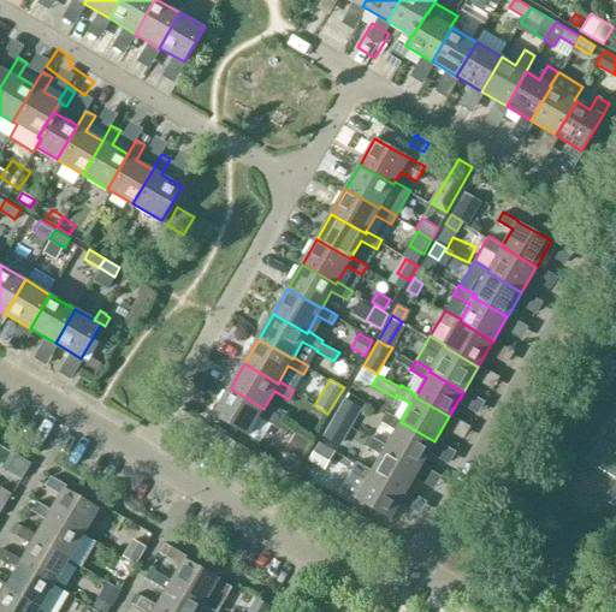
[(268,409),(265,406),(264,409),(230,388),(214,414),(248,434),(259,415),(274,425),(274,423),(286,431),(291,423),(279,416),(268,409)]
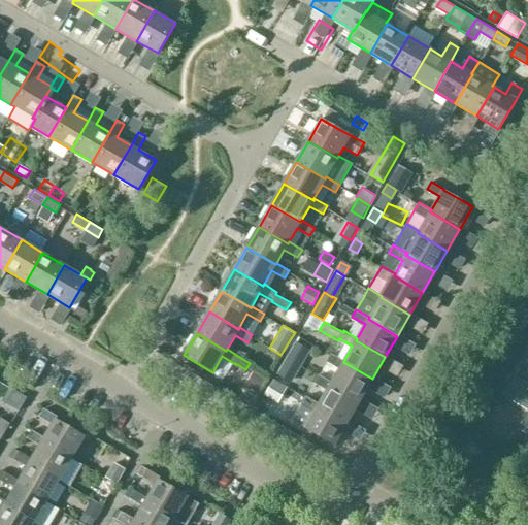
[(301,365),(310,350),(295,341),(287,356),(301,365)]
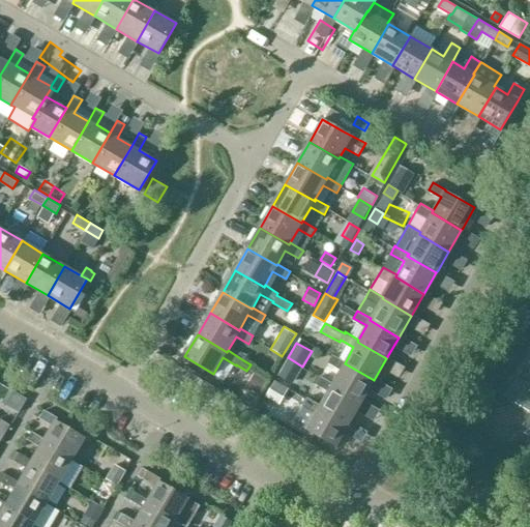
[(234,347),(231,352),(240,358),(243,359),(246,354),(234,347)]
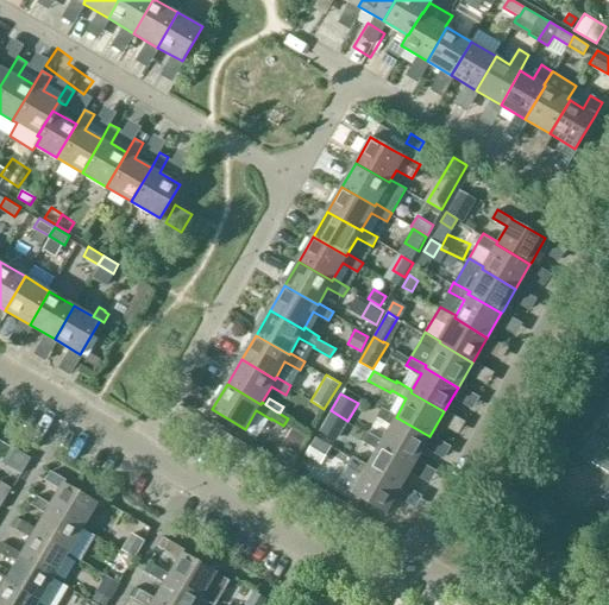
[(396,417),(397,415),(382,407),(377,415),(393,423),(383,439),(382,441),(415,461),(429,436),(396,417)]
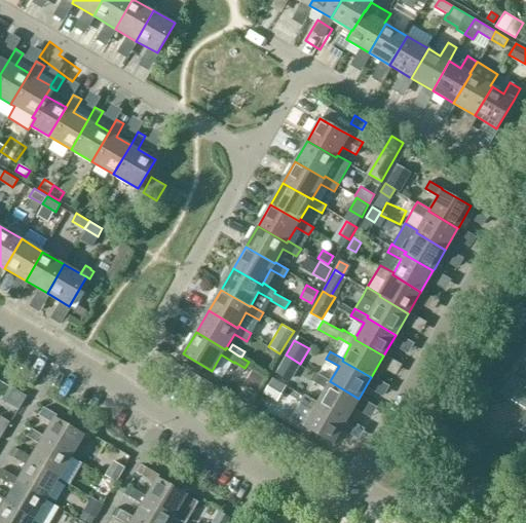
[(291,381),(300,364),(286,355),(275,372),(291,381)]
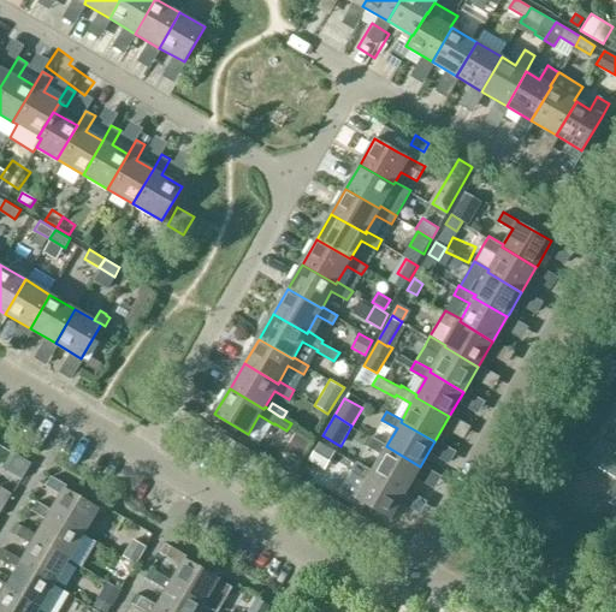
[(298,433),(289,450),(306,459),(315,443),(298,433)]
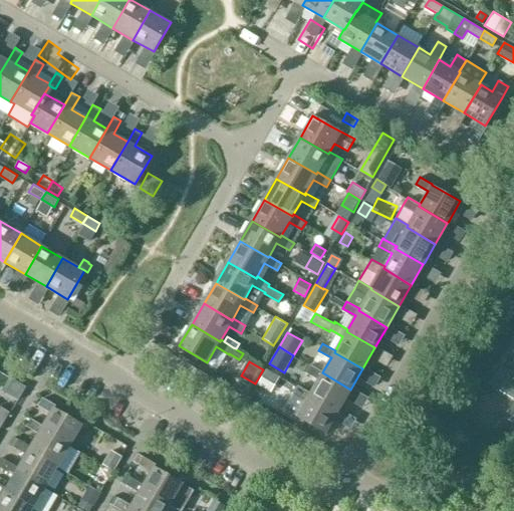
[(322,372),(323,370),(310,363),(305,371),(318,379),(311,393),(310,395),(338,410),(350,390),(322,372)]
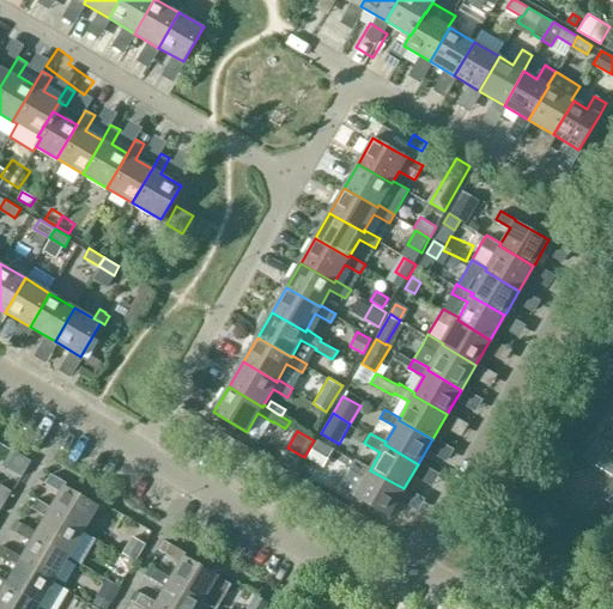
[(612,443),(599,436),(598,434),(583,458),(612,475),(601,495),(612,501),(612,443)]
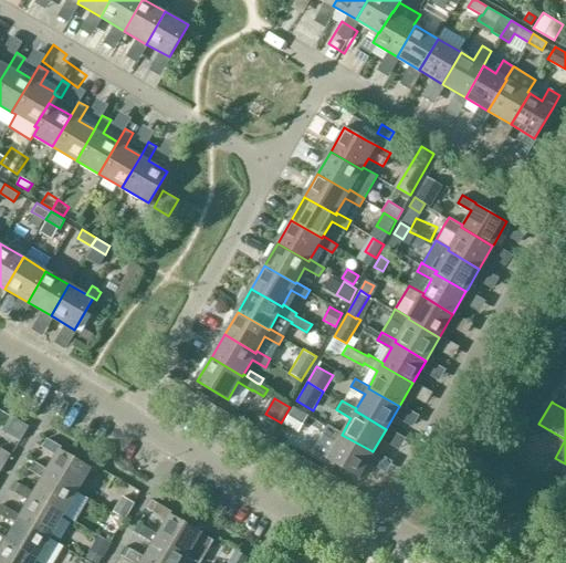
[(307,414),(294,406),(284,423),(299,430),(307,414)]
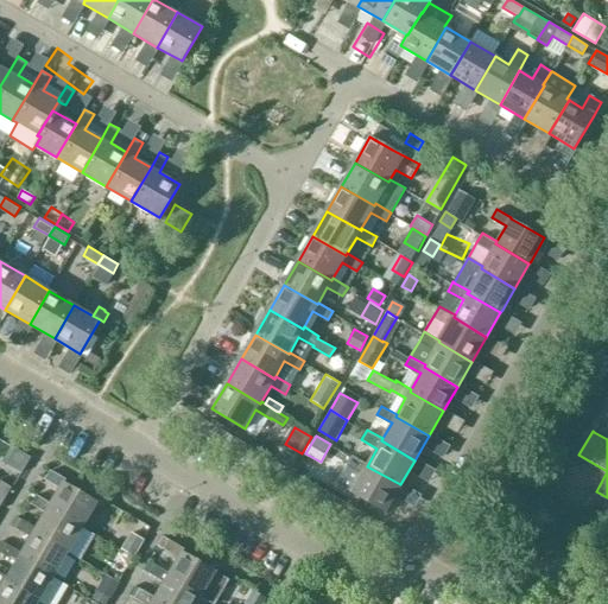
[(367,466),(368,464),(353,456),(348,464),(362,471),(352,490),(386,510),(400,484),(367,466)]
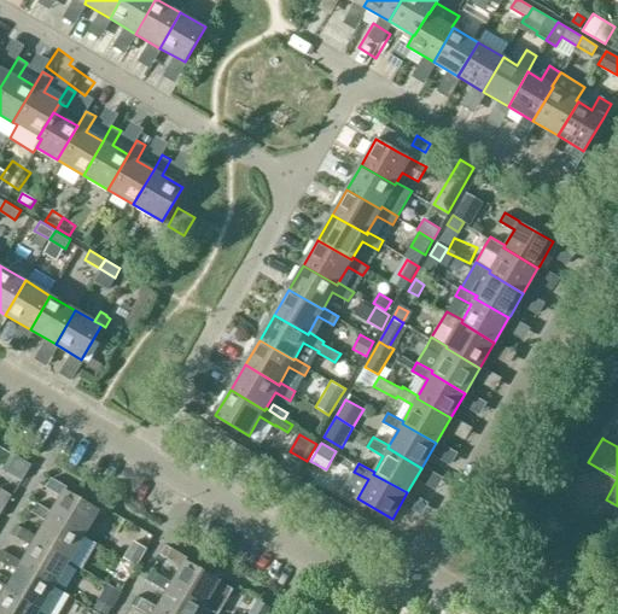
[(83,536),(87,530),(99,510),(64,490),(66,486),(52,478),(47,487),(60,495),(52,510),(50,515),(83,536)]
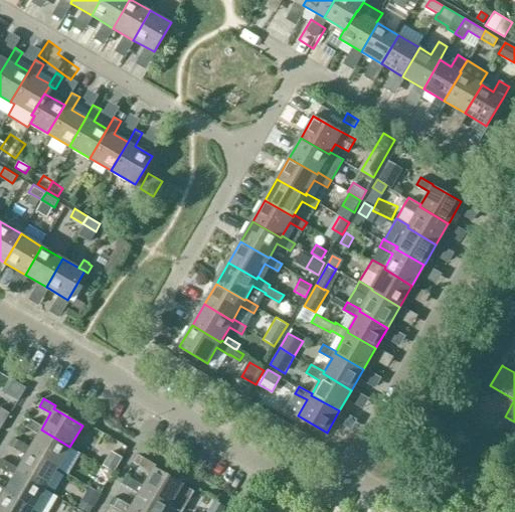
[(0,419),(4,422),(10,412),(0,406),(0,419)]
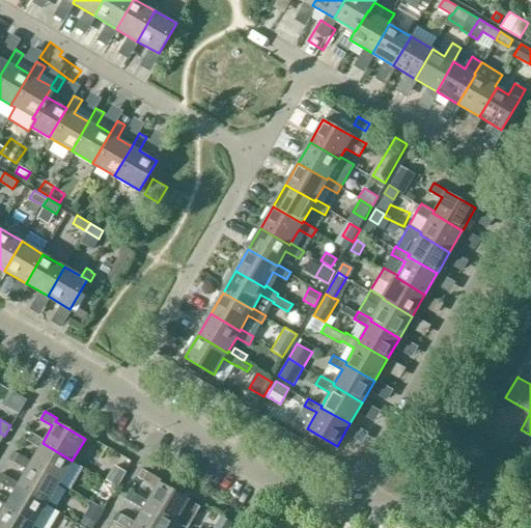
[(43,443),(45,439),(32,431),(27,439),(40,447),(32,461),(30,465),(59,482),(72,461),(43,443)]
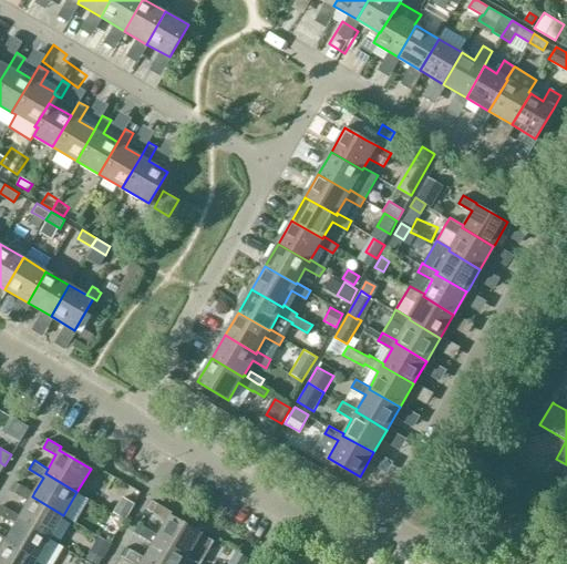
[(16,481),(10,490),(16,493),(21,484),(16,481)]
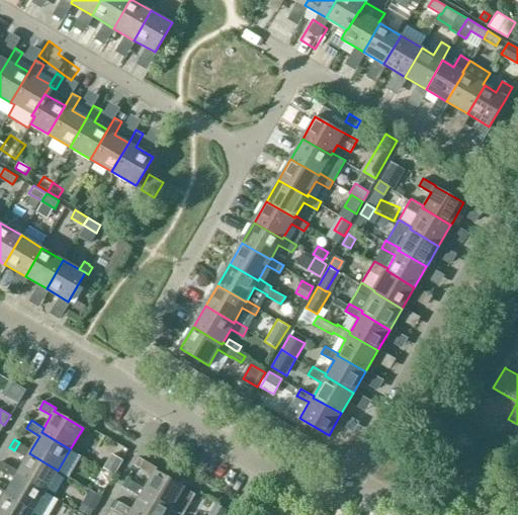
[(29,453),(31,449),(19,442),(14,450),(27,458),(19,470),(17,475),(46,491),(58,470),(29,453)]
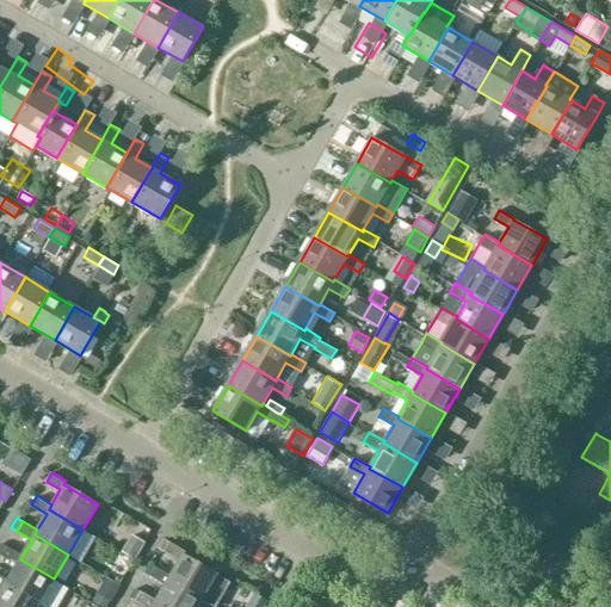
[(144,543),(140,539),(131,534),(121,551),(135,559),(144,543)]
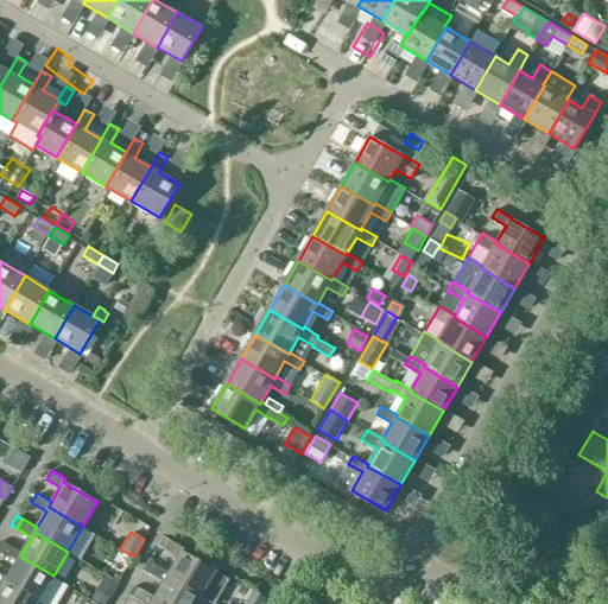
[(214,603),(229,579),(215,571),(182,552),(184,548),(169,539),(164,547),(179,557),(171,572),(168,577),(201,596),(201,597),(211,603),(214,603)]
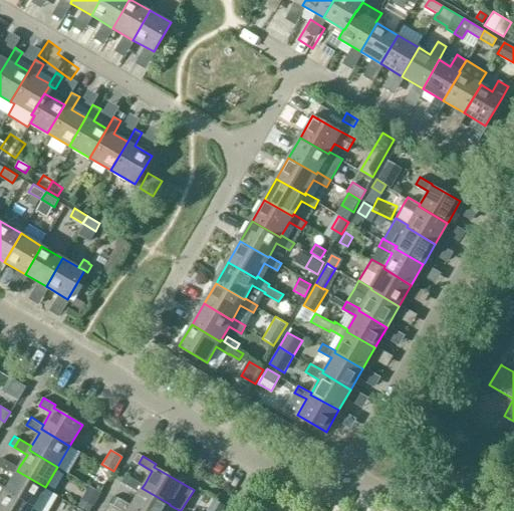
[(19,467),(7,459),(2,457),(0,459),(0,467),(14,476),(7,488),(5,492),(33,508),(45,487),(17,471),(19,467)]
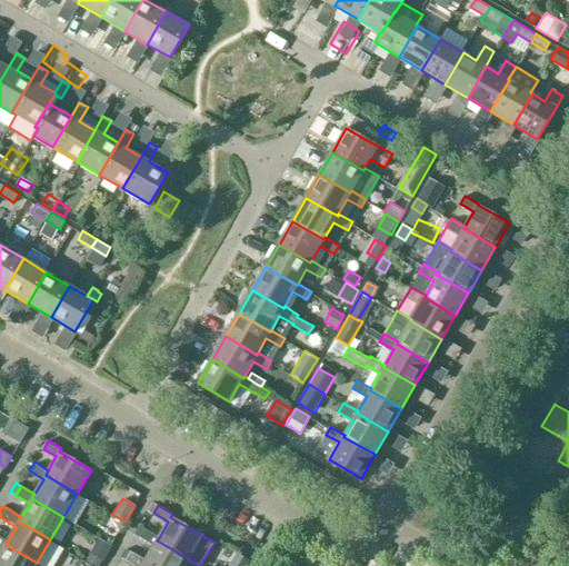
[(112,528),(118,527),(120,523),(119,518),(115,516),(109,517),(107,522),(108,526),(112,528)]
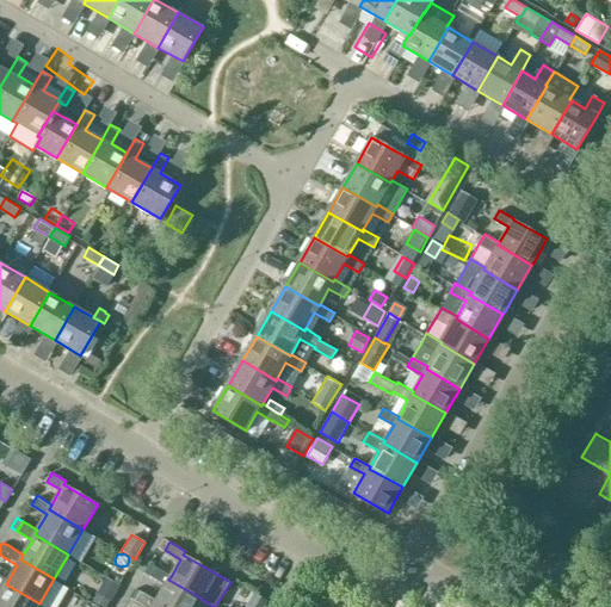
[(156,565),(149,562),(144,571),(150,575),(156,565)]
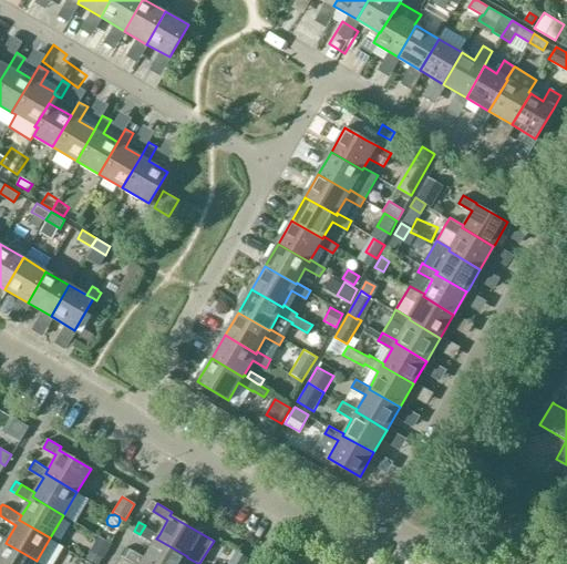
[(156,539),(160,534),(145,525),(140,534),(154,542),(145,557),(143,562),(147,563),(183,563),(187,557),(187,556),(156,539)]
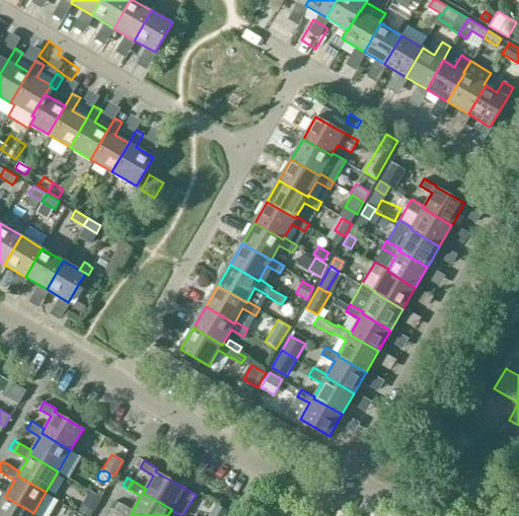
[(7,493),(0,488),(0,499),(2,500),(0,503),(0,515),(31,515),(33,513),(5,497),(7,493)]
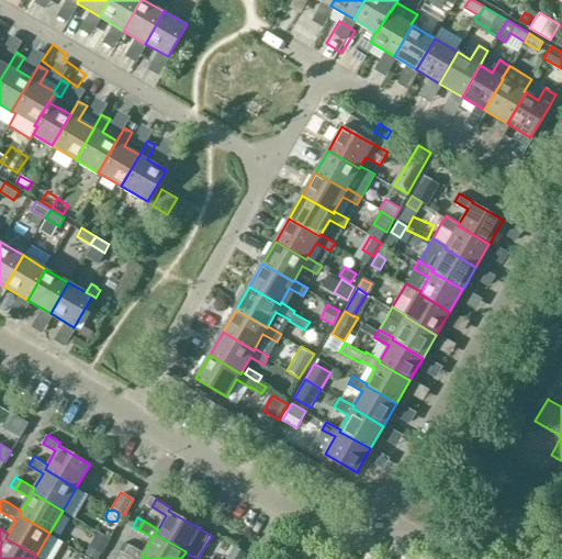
[(125,552),(131,545),(124,540),(119,549),(125,552)]
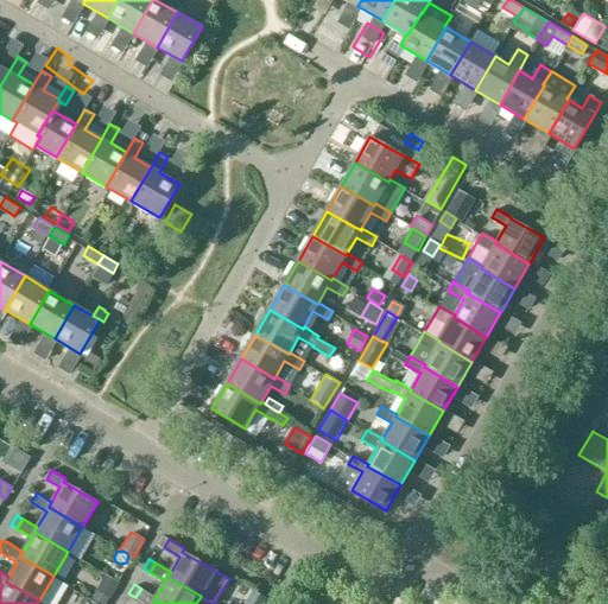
[(158,603),(153,602),(156,597),(141,589),(135,597),(146,603),(158,603)]
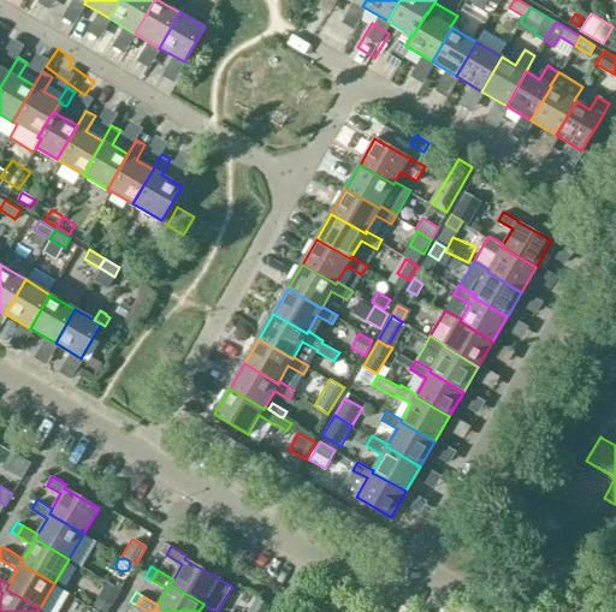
[(106,611),(111,604),(100,598),(95,606),(105,611),(106,611)]
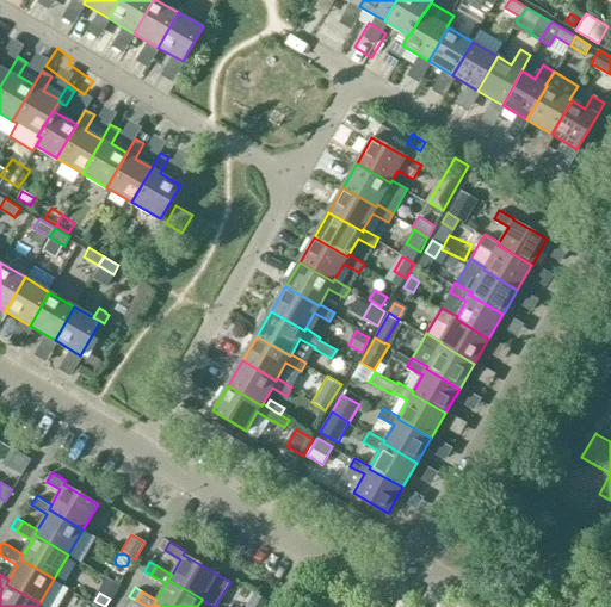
[(246,606),(264,606),(266,602),(253,595),(246,606)]
